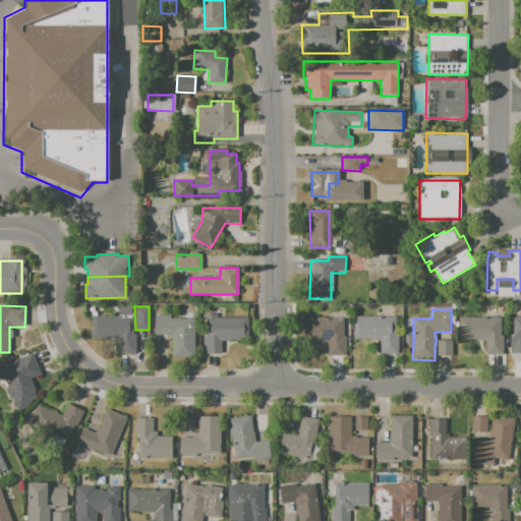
[(155,315),(170,315),(170,319),(181,319),(181,312),(191,312),(191,319),(194,319),(194,357),(171,357),(171,336),(166,336),(166,335),(155,335),(155,315)]
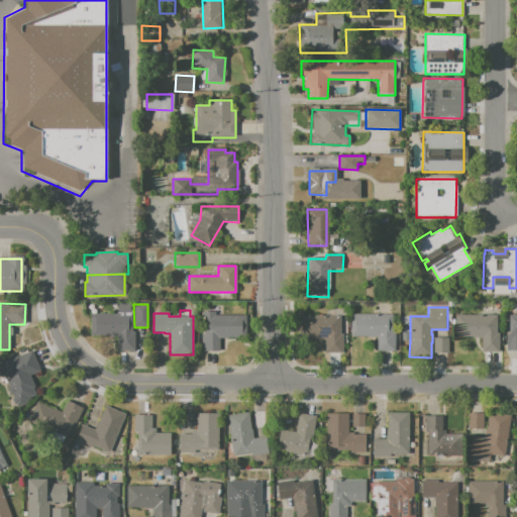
[(201,312),(216,312),(216,316),(241,316),(241,337),(220,338),(220,350),(201,350),(201,334),(206,334),(206,322),(201,322),(201,312)]
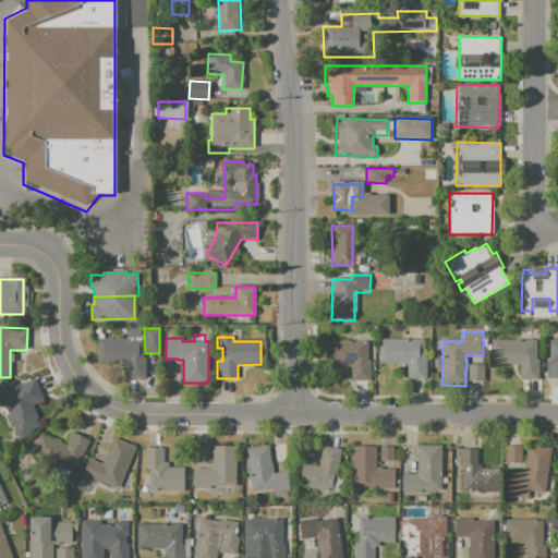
[(95,338),(142,339),(142,360),(146,360),(145,380),(126,380),(128,362),(101,362),(101,349),(95,349),(95,338)]
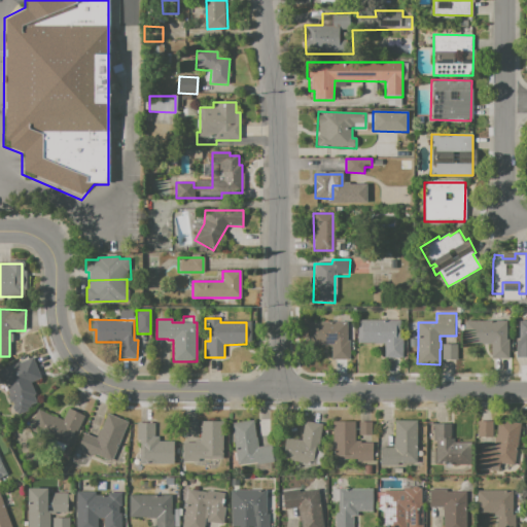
[(519,320),(526,320),(526,357),(517,357),(519,320)]
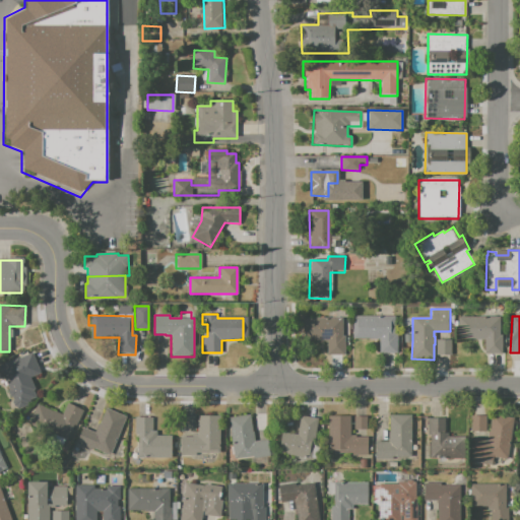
[(353,317),(395,317),(395,354),(378,353),(378,340),(352,340),(353,317)]
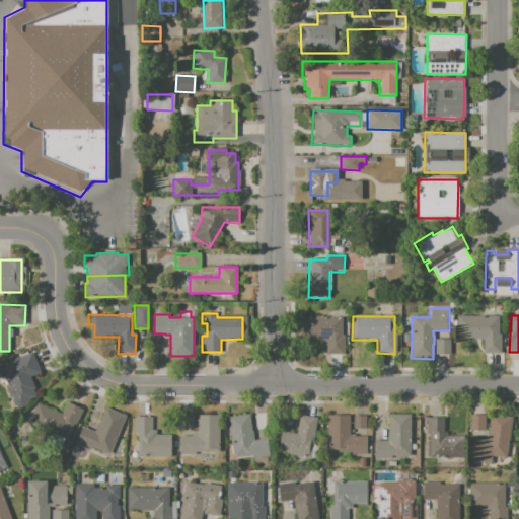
[(456,316),(499,316),(500,355),(483,355),(483,340),(457,340),(456,316)]
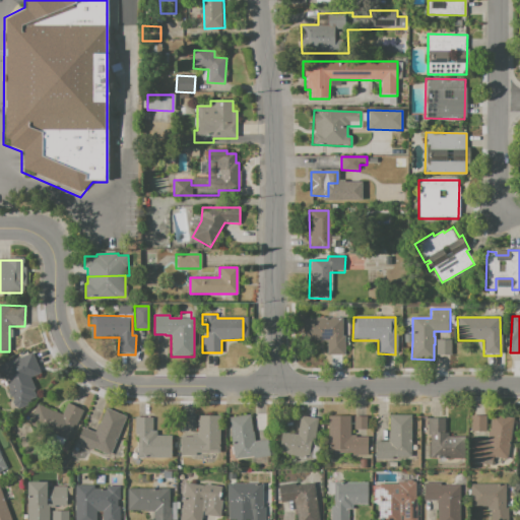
[(299,318),(341,319),(341,334),(344,334),(344,355),(327,355),(327,342),(299,342),(299,318)]
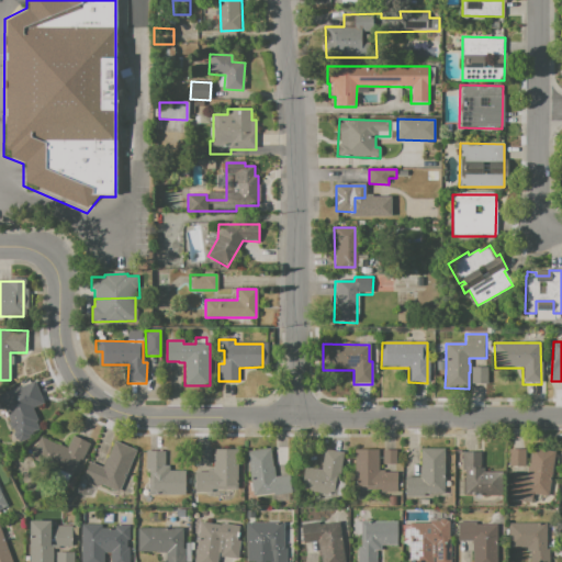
[(471,368),(486,367),(486,383),(471,384),(471,368)]
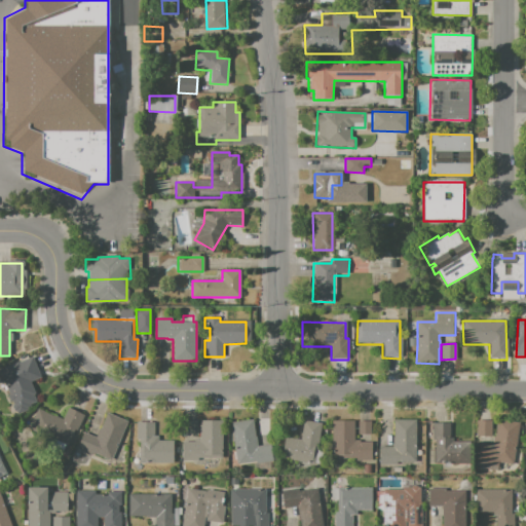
[(0,368),(31,357),(39,378),(30,381),(37,403),(15,411),(4,381),(0,381),(0,368)]
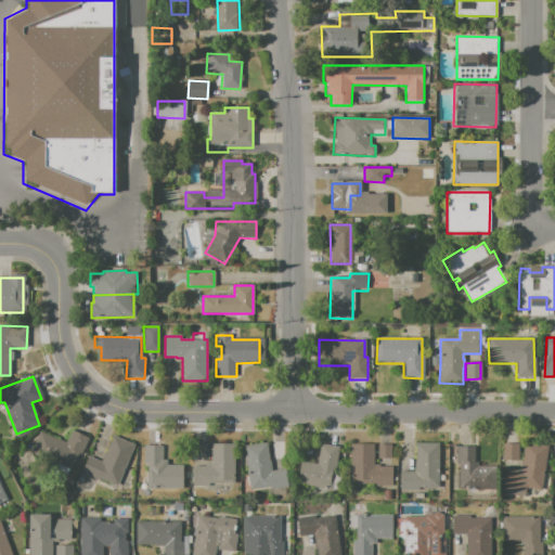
[(72,430),(88,438),(72,470),(31,451),(41,431),(65,443),(72,430)]
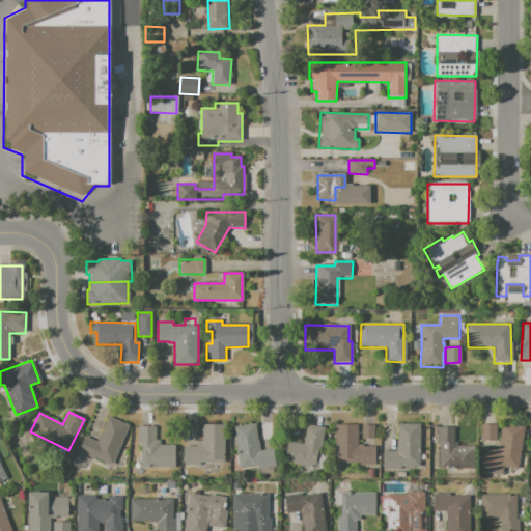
[(107,417),(128,425),(111,466),(78,452),(84,438),(96,443),(107,417)]
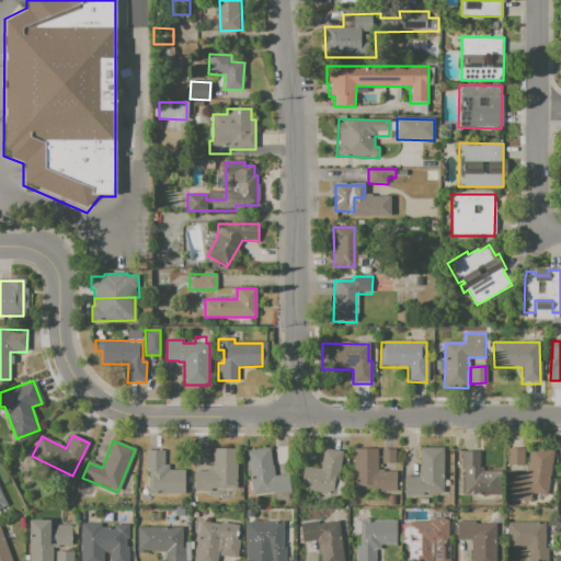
[(247,450),(270,447),(274,477),(288,474),(290,491),(253,496),(247,450)]
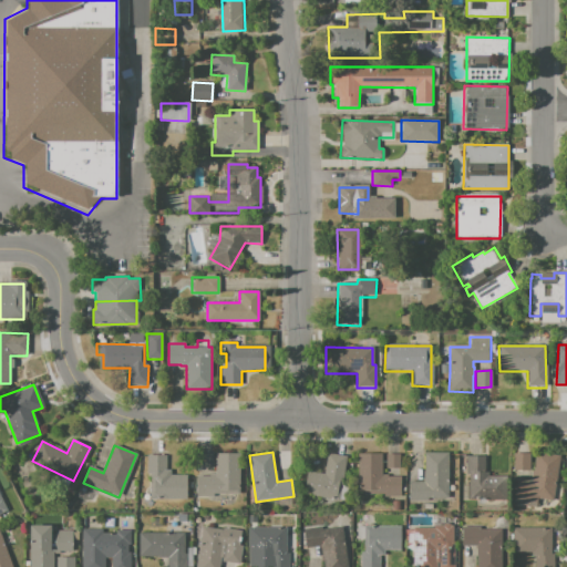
[(217,453),(239,454),(238,498),(196,497),(197,476),(216,477),(217,453)]
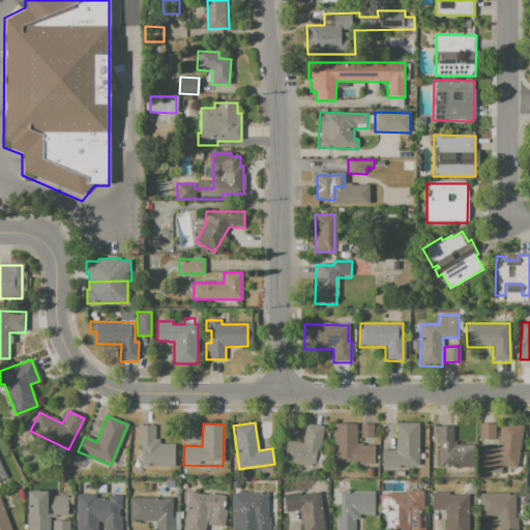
[(306,423),(323,427),(317,468),(284,463),(287,441),(303,444),(306,423)]
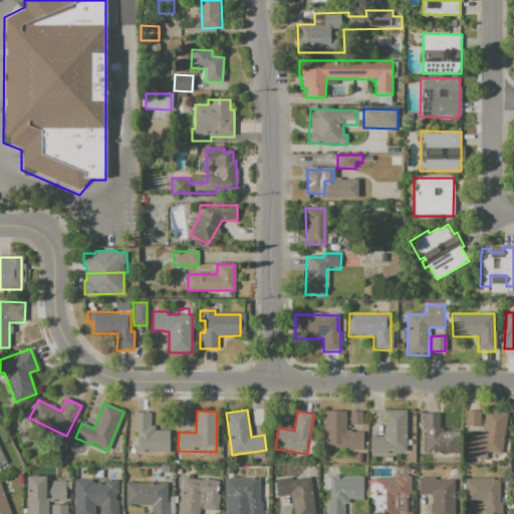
[(383,411),(406,411),(407,452),(371,452),(371,437),(384,437),(383,411)]
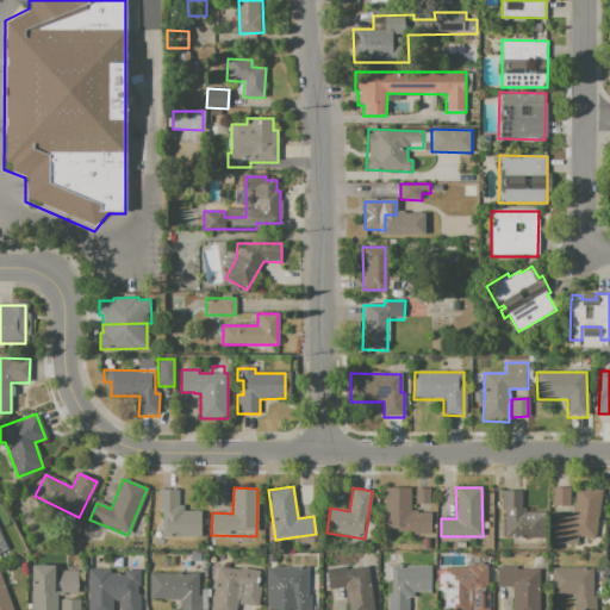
[(576,487),(602,491),(595,543),(552,537),(555,516),(571,518),(576,487)]
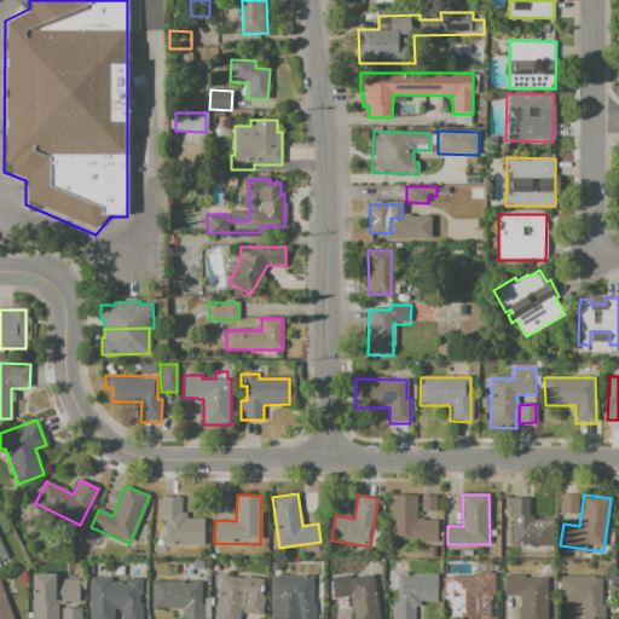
[(560,495),(577,495),(578,514),(561,514),(560,495)]
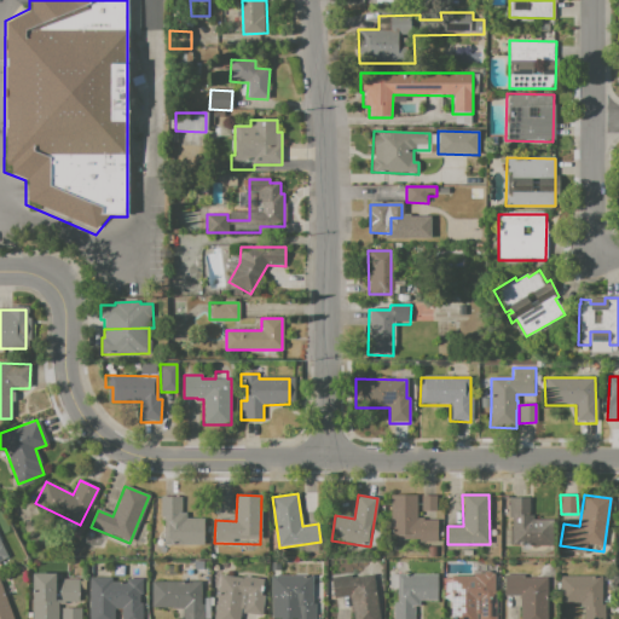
[(212,497),(230,496),(230,513),(212,513),(212,497)]
